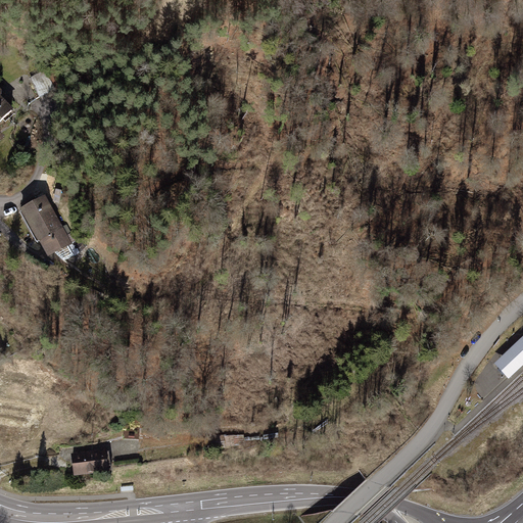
[(32,79),(41,97),(57,90),(48,70),(32,79)]
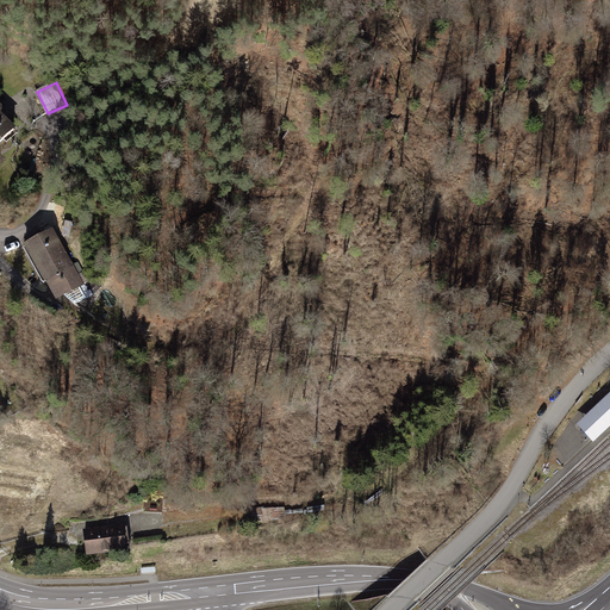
[(0,148),(18,131),(0,111),(0,148)]
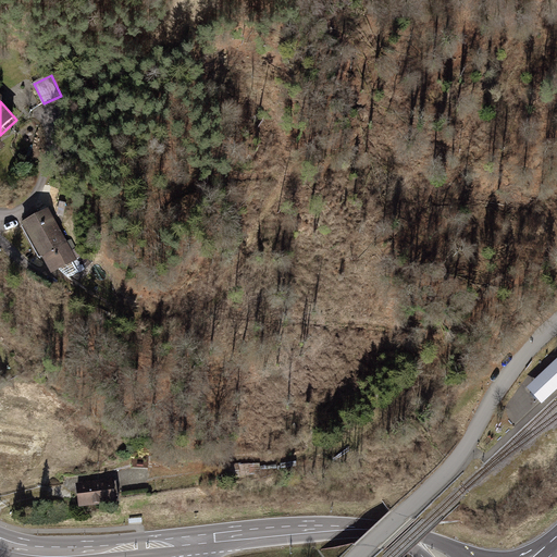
[(50,209),(24,223),(53,274),(78,260),(50,209)]
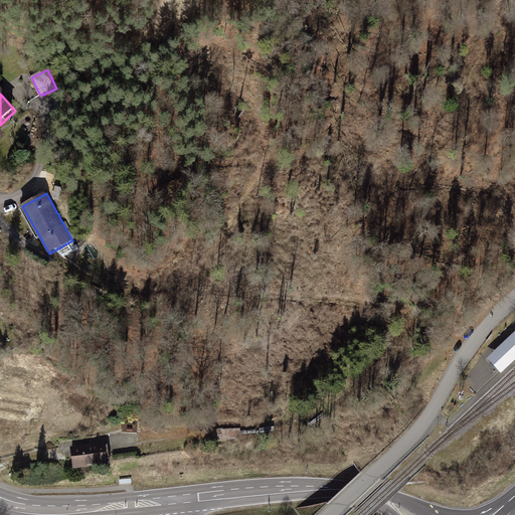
[(514,333),(488,359),(502,374),(514,361),(514,333)]
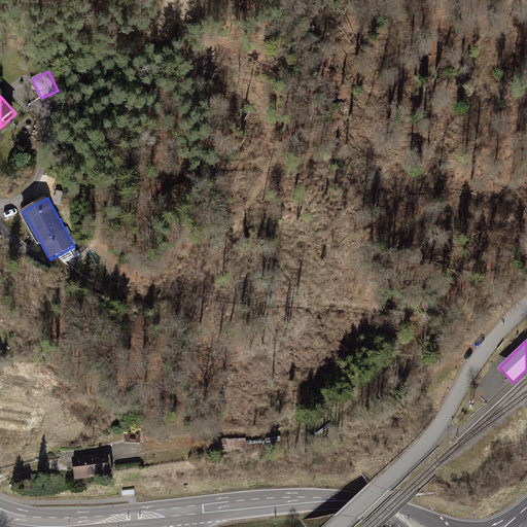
[(107,453),(73,457),(75,480),(109,475),(107,453)]
